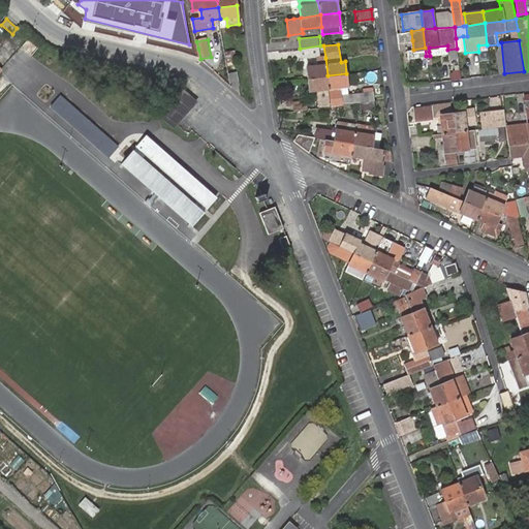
[(321,55),(320,45),(300,49),(301,58),(321,55)]
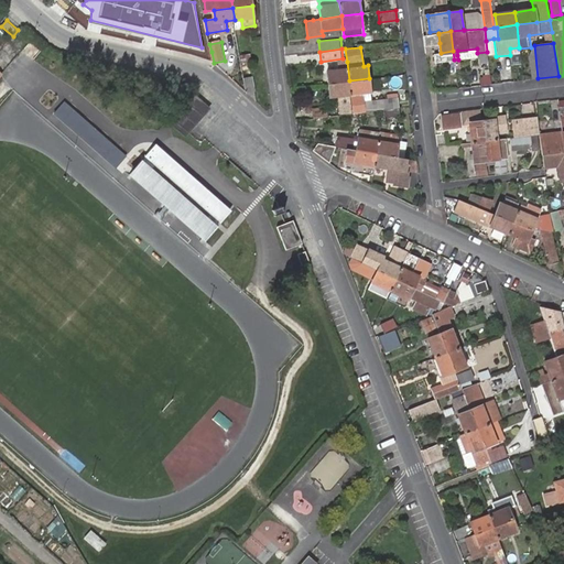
[(487,52),(477,53),(478,61),(488,60),(487,52)]
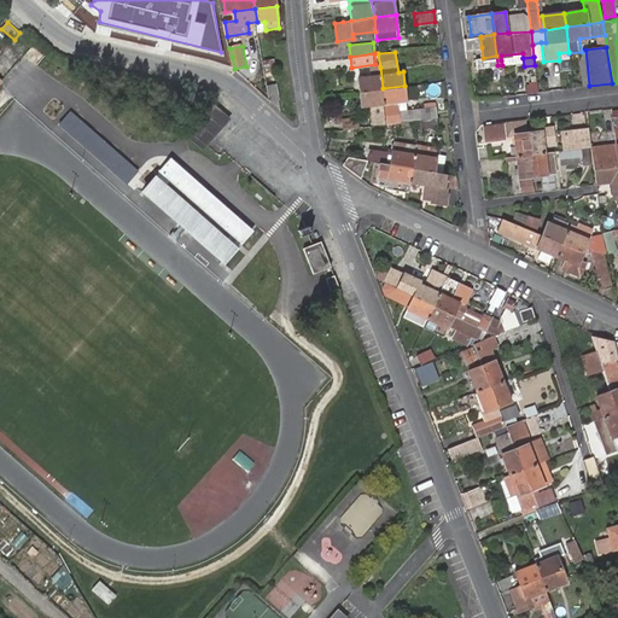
[(264,74),(277,73),(274,58),(262,60),(264,74)]
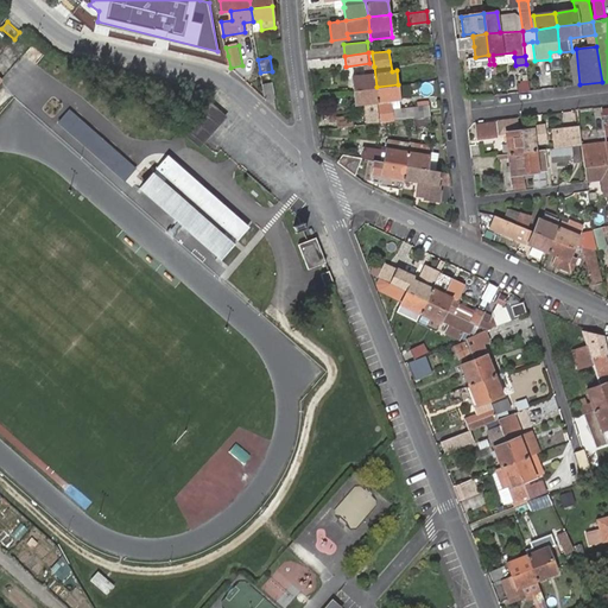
[(353,77),(354,90),(377,87),(374,67),(366,68),(367,75),(353,77)]
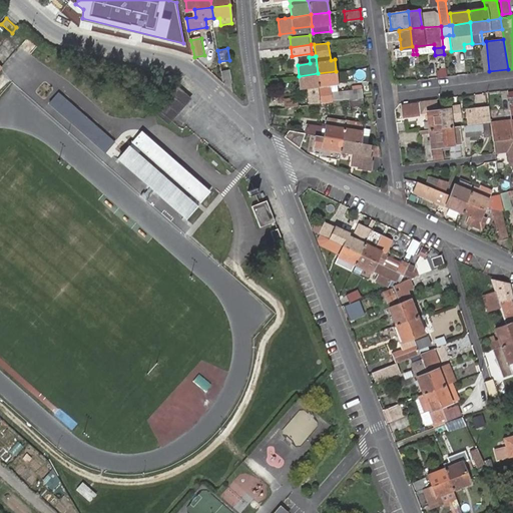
[(436,70),(437,79),(447,77),(446,68),(436,70)]
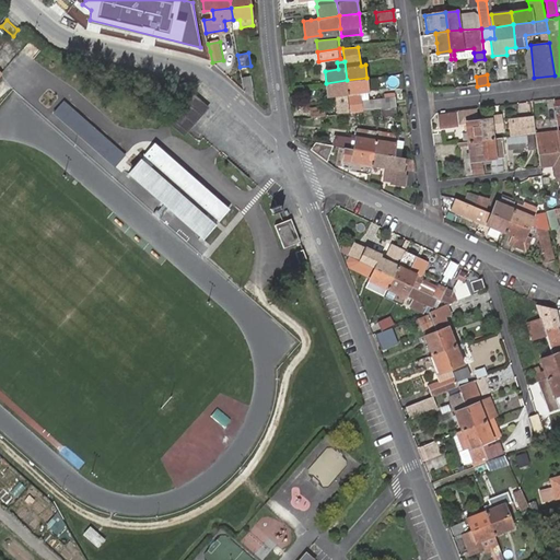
[(242,77),(244,92),(253,90),(251,76),(242,77)]
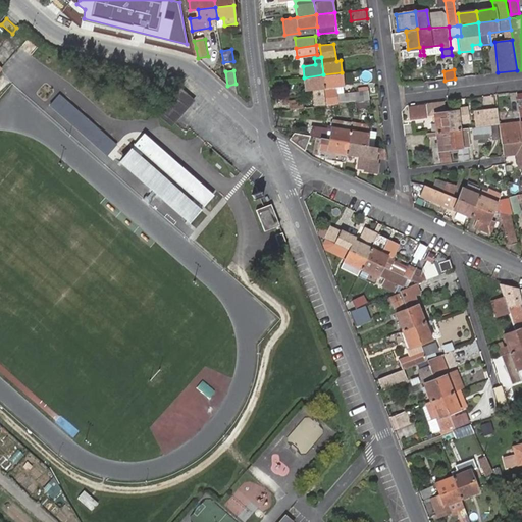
[(344,84),(342,72),(323,74),(325,87),(336,85),(344,84)]
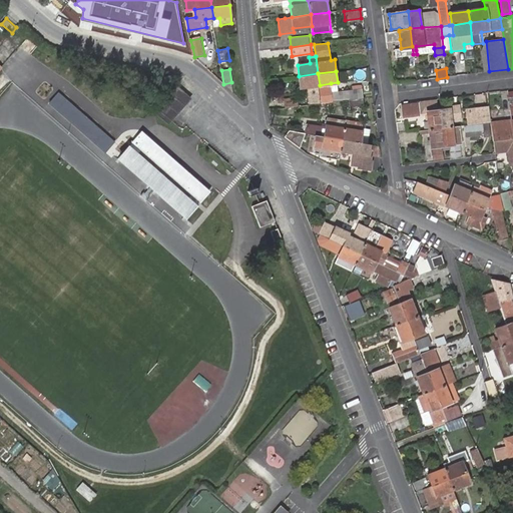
[(317,85),(320,85),(318,73),(299,76),(301,87),(307,87),(309,104),(319,102),(317,85)]
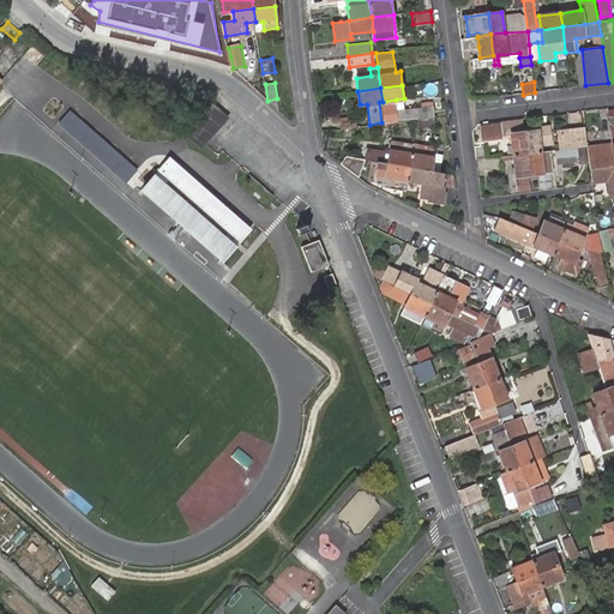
[(396,103),(397,109),(405,109),(404,98),(396,100),(396,103)]
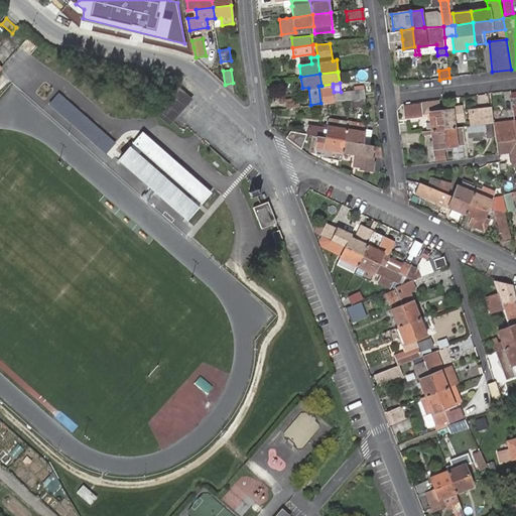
[(176,85),(153,112),(169,126),(192,100),(176,85)]
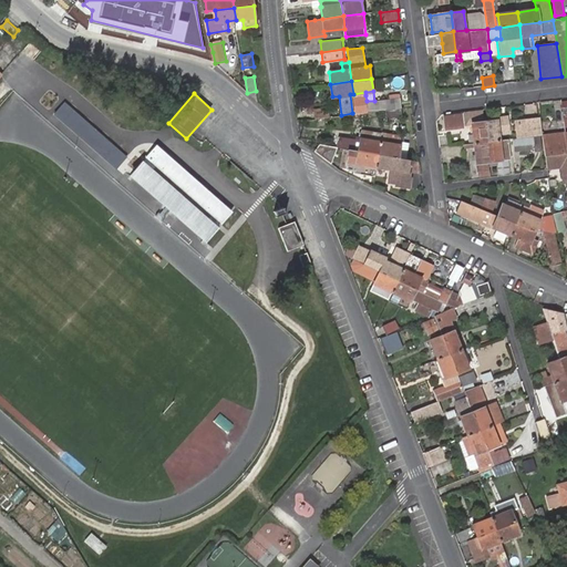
[(366,95),(353,98),(356,114),(368,113),(368,112),(385,110),(398,109),(399,109),(401,107),(400,99),(384,101),(367,103),(367,101),(366,95)]
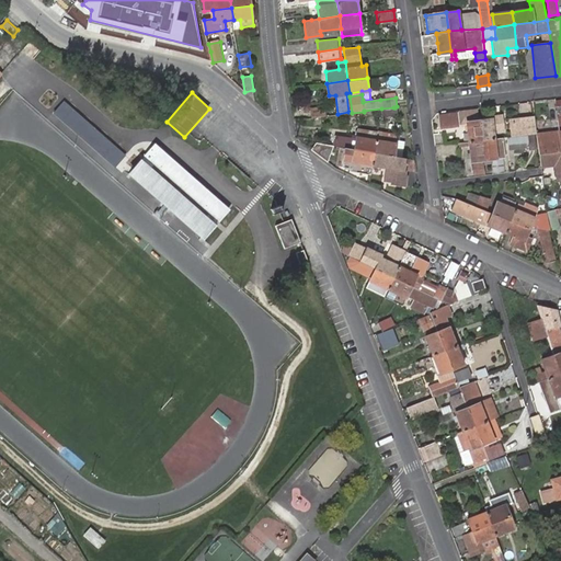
[(560,152),(560,101),(556,102),(559,122),(560,123),(560,129),(560,132),(554,133),(538,134),(540,155),(557,153),(560,152)]
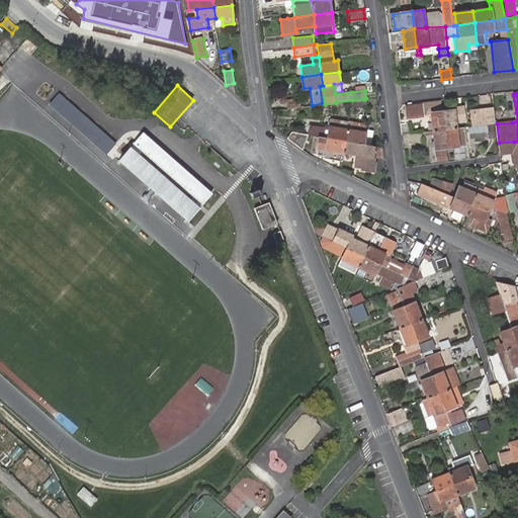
[(300,107),(299,98),(286,100),(287,108),(300,107)]
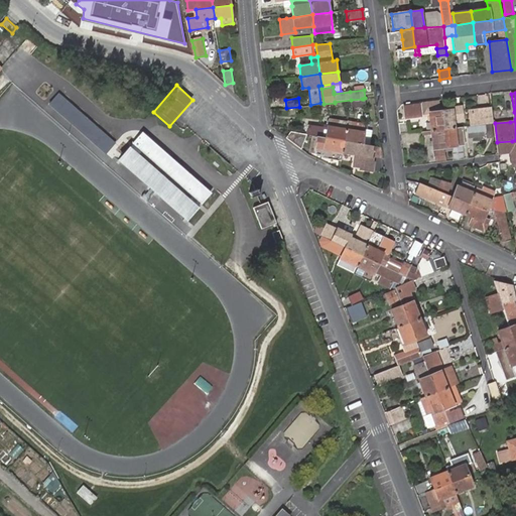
[(421,103),(422,115),(430,114),(432,129),(443,128),(441,111),(440,100),(428,101),(428,103),(421,103)]
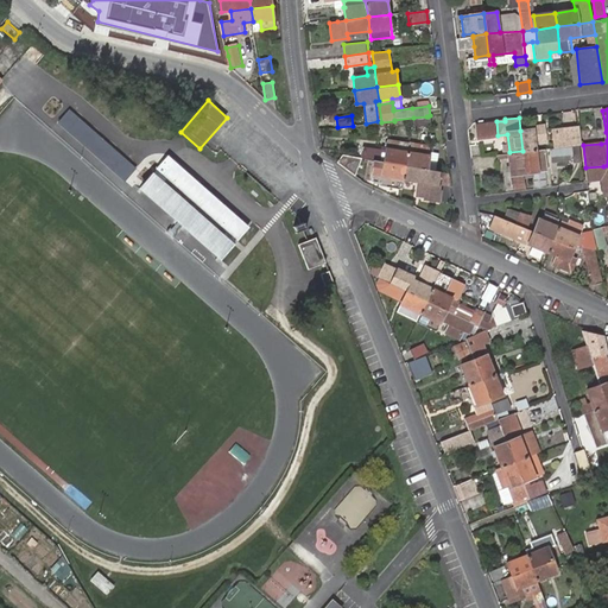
[(479,138),(498,135),(496,121),(494,122),(477,125),(479,138)]
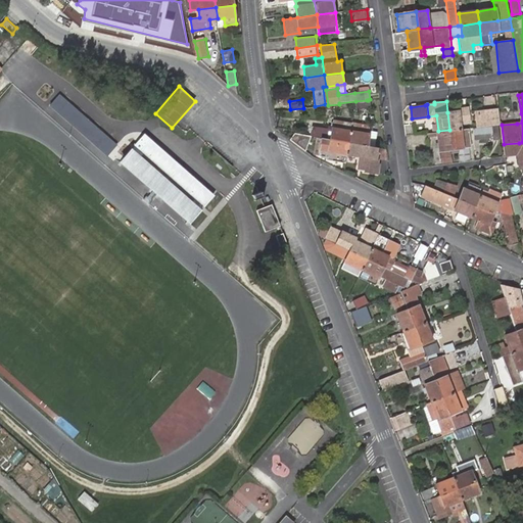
[(447,112),(449,130),(461,129),(460,124),(471,122),(470,114),(465,114),(464,108),(458,109),(459,110),(447,112)]
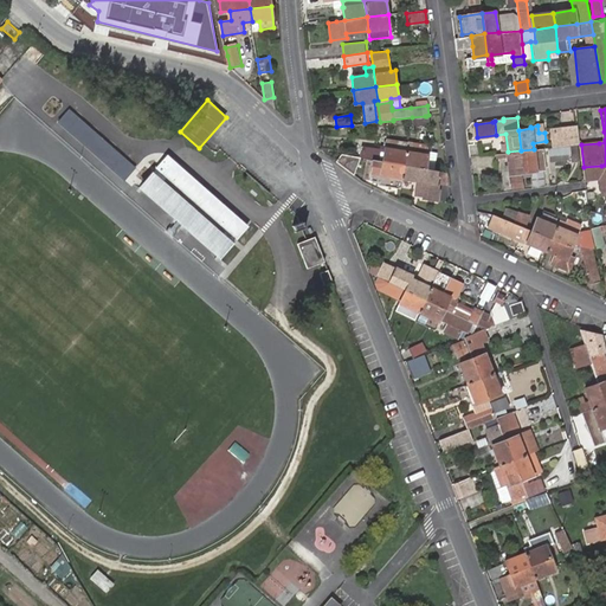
[(580,142),(579,128),(556,131),(558,146),(578,143),(580,142)]
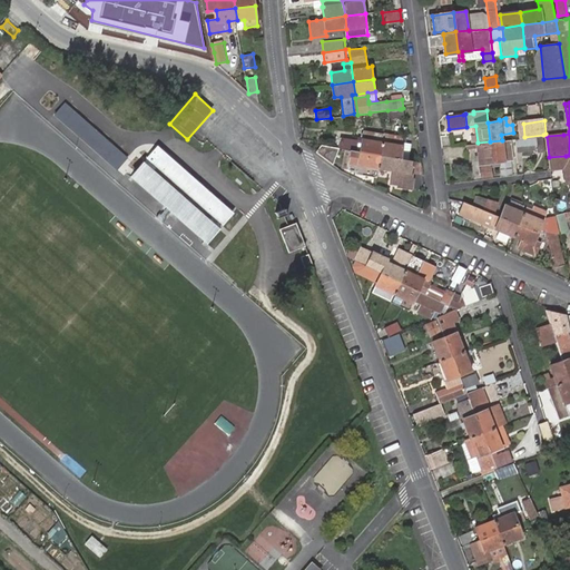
[(381,155),(384,134),(364,130),(361,151),(381,155)]
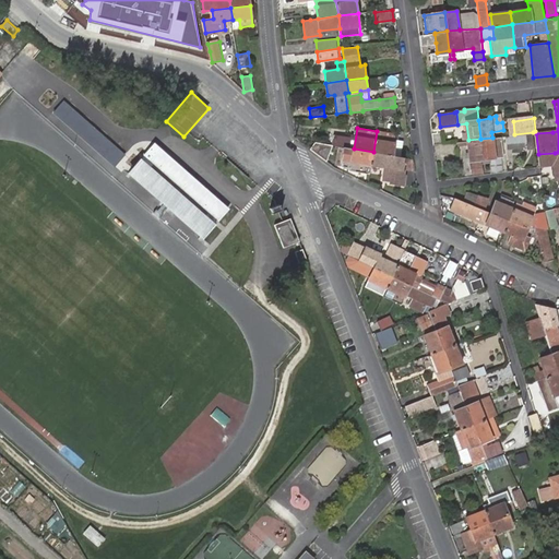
[(393,155),(401,156),(403,140),(394,139),(395,134),(377,131),(373,152),(393,155)]
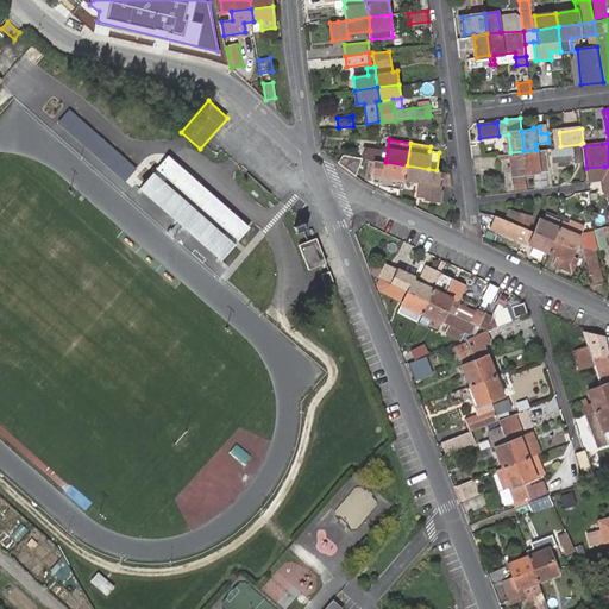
[(560,146),(552,148),(553,156),(573,154),(573,159),(575,163),(583,162),(581,144),(560,146)]
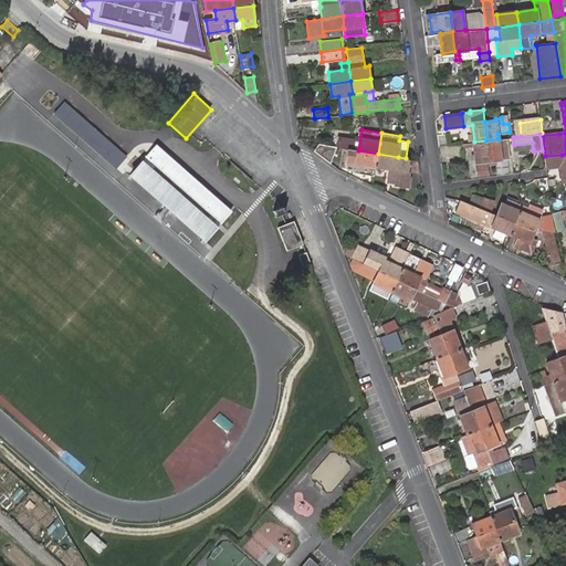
[(336,147),(338,147),(349,149),(354,149),(355,139),(338,136),(336,147)]
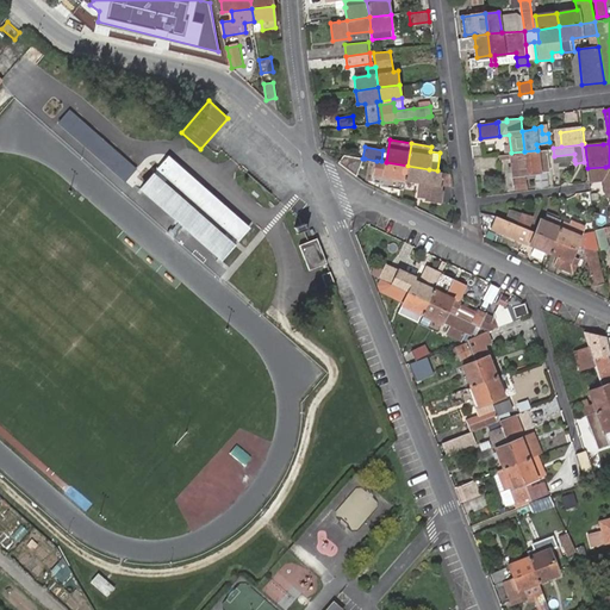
[(524,151),(528,174),(529,190),(551,187),(548,163),(546,149),(537,150),(524,151)]
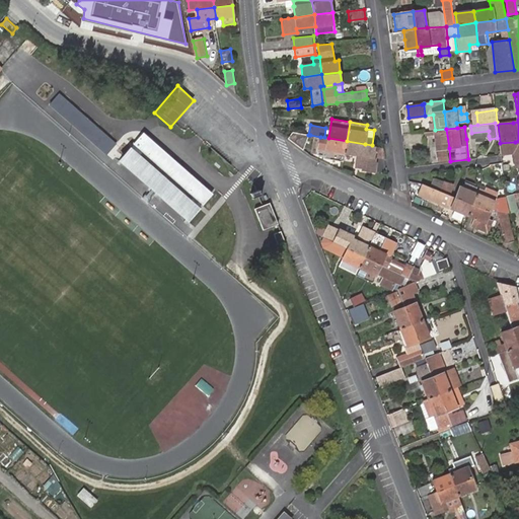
[(446,129),(435,130),(426,131),(426,135),(435,134),(437,150),(449,148),(446,129)]
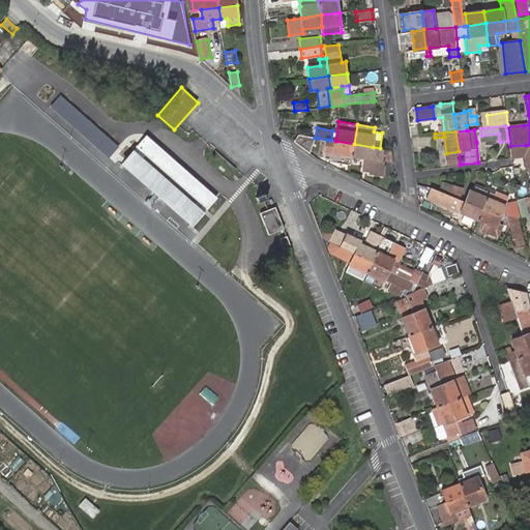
[(293,142),(308,153),(317,138),(315,138),(298,135),(293,142)]
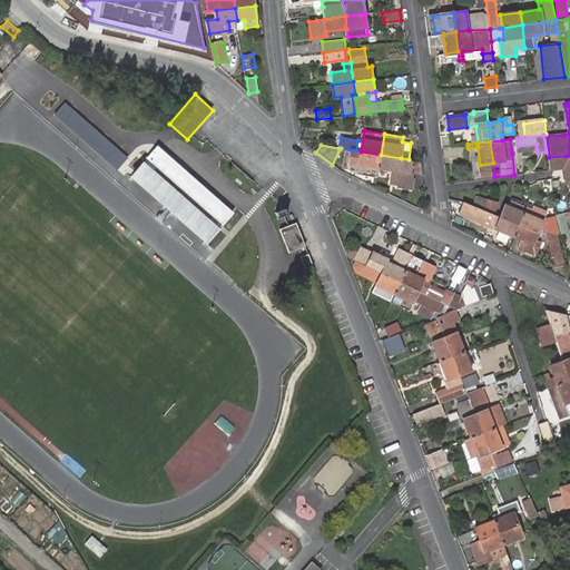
[(144,161),(130,177),(206,243),(219,228),(232,215),(156,147),(144,161)]
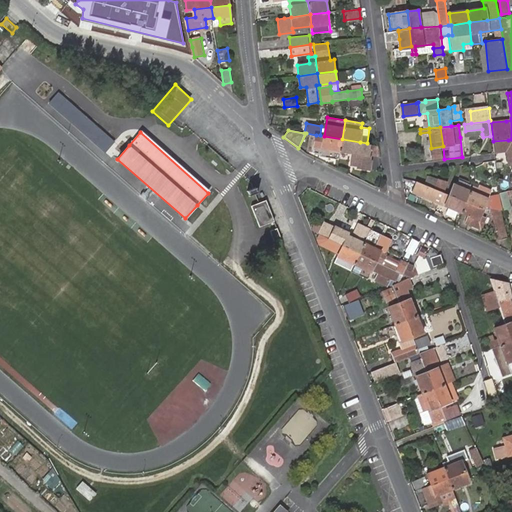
[(305,150),(313,151),(315,136),(308,134),(305,150)]
